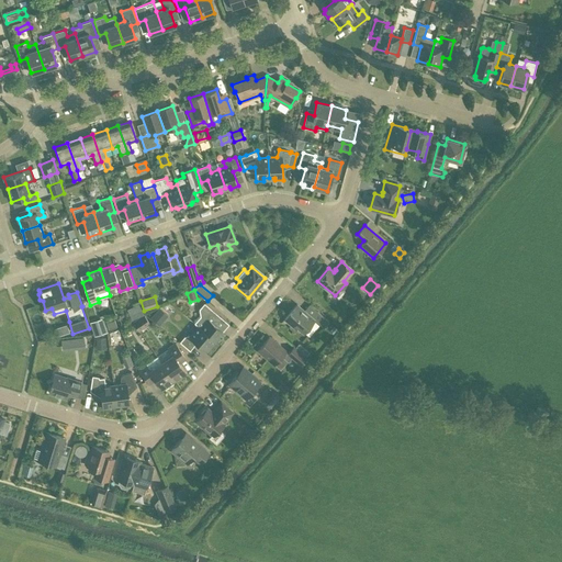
[(198,327),(214,340),(222,332),(214,325),(221,317),(204,303),(199,308),(200,316),(194,323),(199,326),(198,327)]
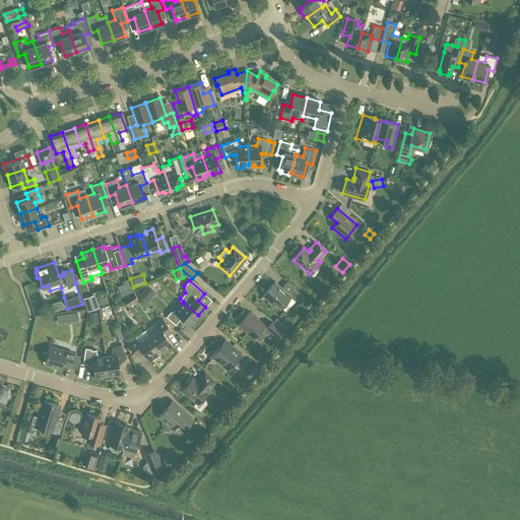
[(288,294),(274,281),(262,295),(273,305),(274,303),(280,308),(291,296),(299,303),(304,297),(294,288),(288,294)]
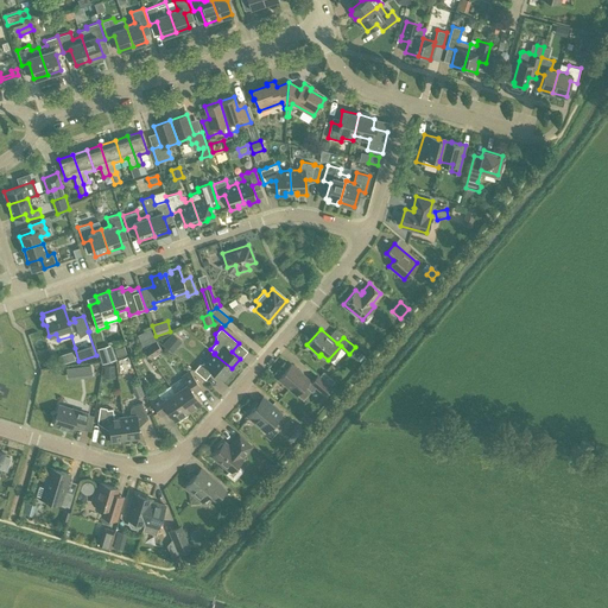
[(170,343),(178,349),(187,339),(179,331),(170,343)]
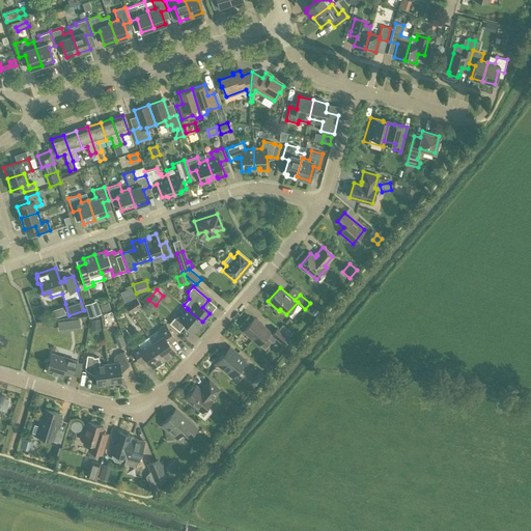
[(131,312),(142,306),(136,297),(126,304),(131,312)]
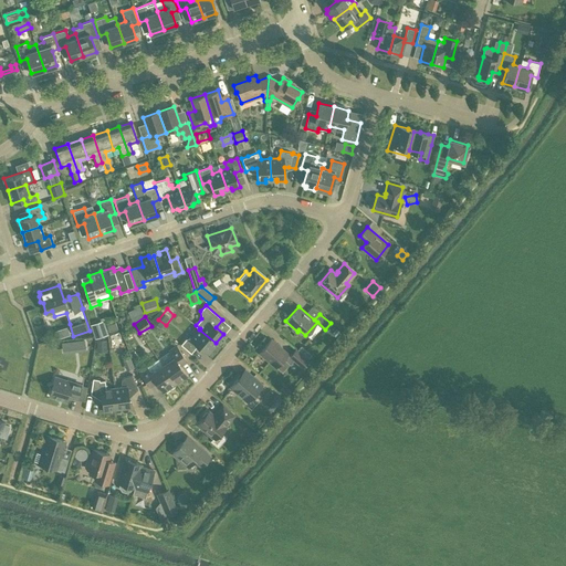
[(40,320),(40,337),(48,337),(48,341),(61,341),(61,318),(40,320)]
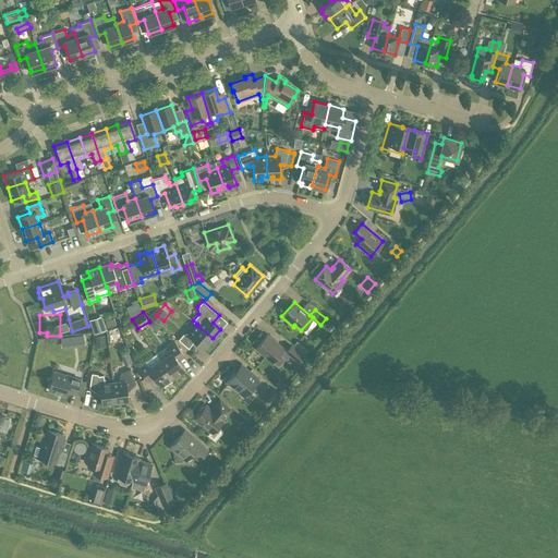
[(94,335),(107,329),(101,315),(88,320),(94,335)]
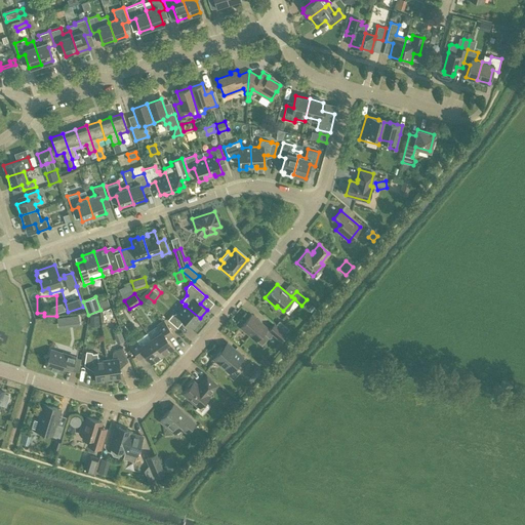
[(109,305),(107,298),(98,301),(102,308),(109,305)]
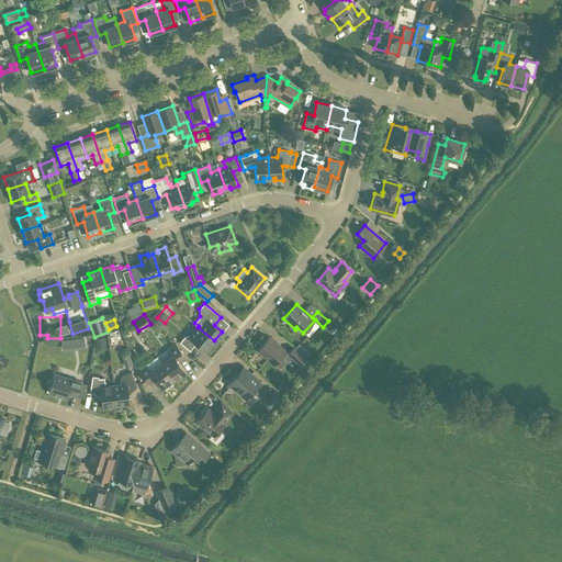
[(205,350),(214,340),(198,327),(191,335),(184,336),(180,341),(190,350),(193,346),(192,346),(195,341),(205,350)]
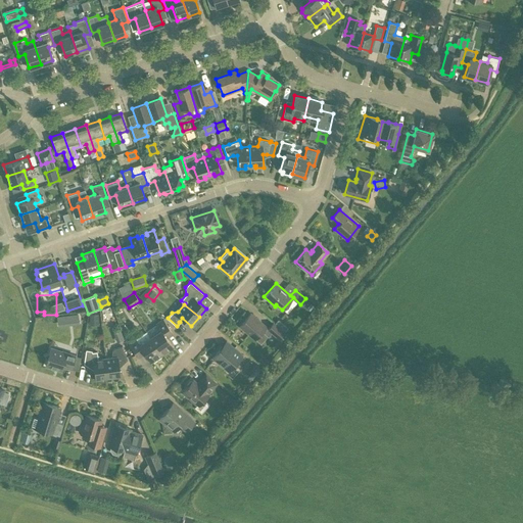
[(272,332),(280,339),(285,333),(284,332),(281,330),(273,323),(268,329),(265,327),(266,326),(250,313),(239,326),(254,339),(262,331),(269,336),(272,332)]
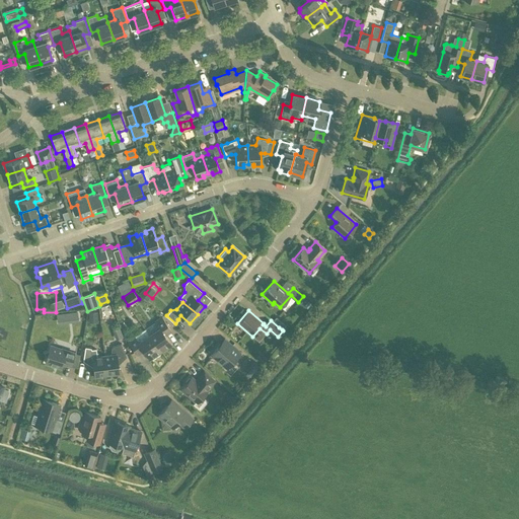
[(77,311),(68,312),(69,321),(78,320),(77,311)]
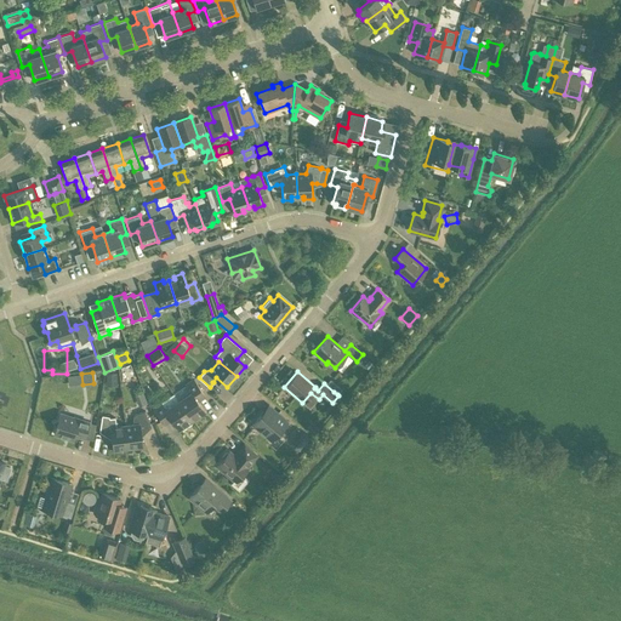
[(178,400),(193,421),(205,412),(198,400),(205,394),(193,377),(184,383),(191,392),(178,400)]
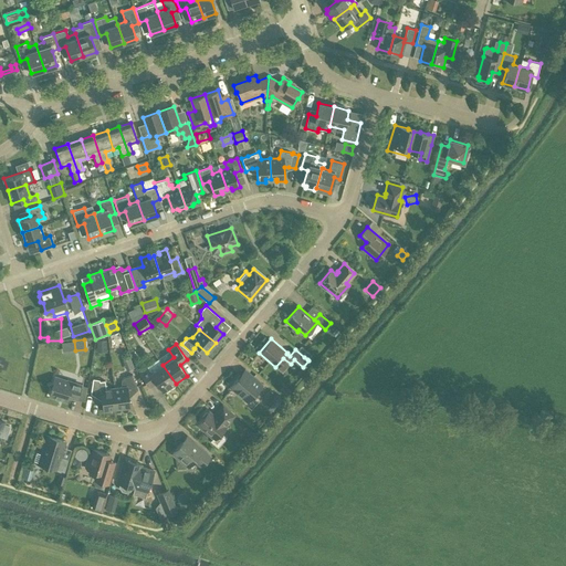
[(163,365),(158,358),(146,367),(146,365),(138,370),(147,384),(154,379),(164,392),(176,384),(163,365)]
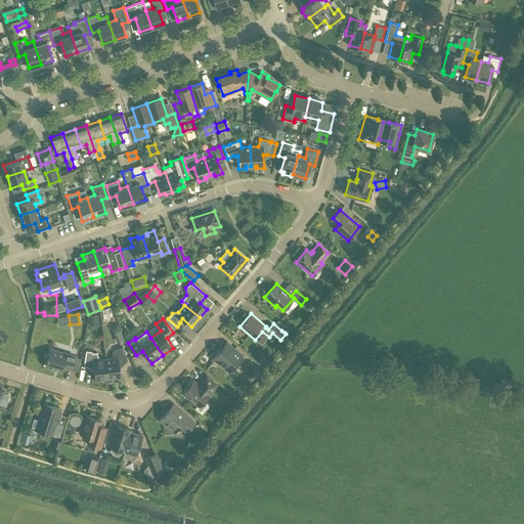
[(228,372),(243,355),(226,342),(212,358),(228,372)]
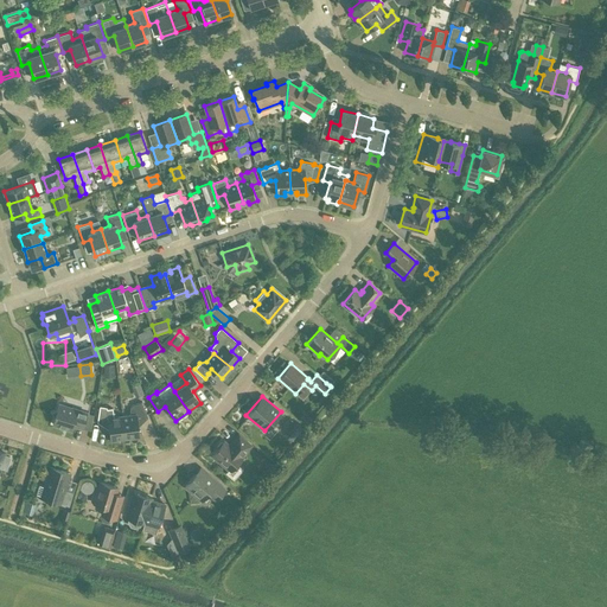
[(131,415),(121,416),(122,417),(125,436),(131,436),(131,439),(139,438),(138,422),(148,417),(141,401),(134,404),(132,406),(131,408),(129,410),(131,415)]
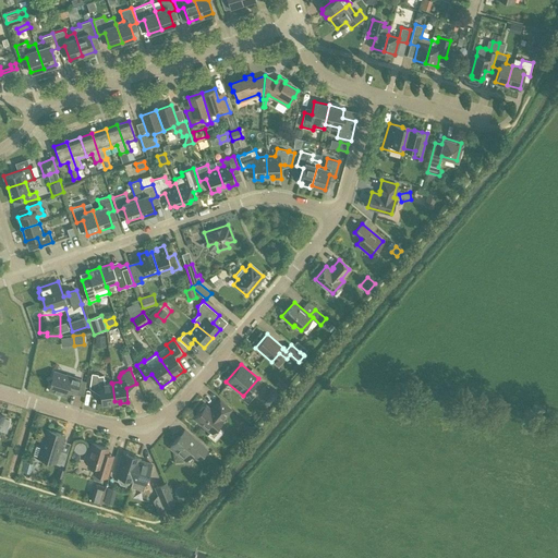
[(75,393),(80,379),(53,371),(51,378),(48,379),(50,383),(48,389),(65,395),(67,390),(75,393)]
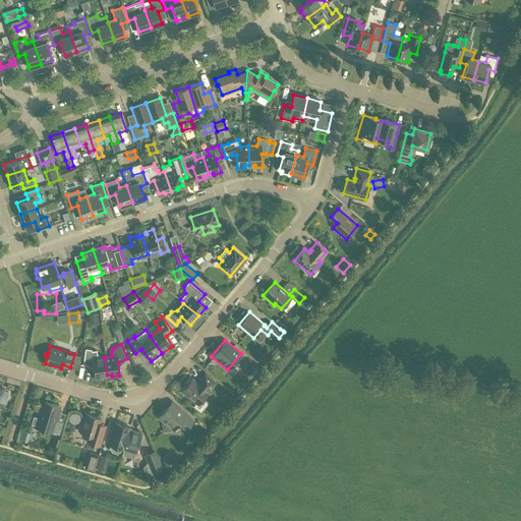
[(107,374),(104,357),(98,358),(97,350),(92,351),(92,349),(85,348),(83,362),(93,361),(95,379),(102,378),(102,375),(107,374)]
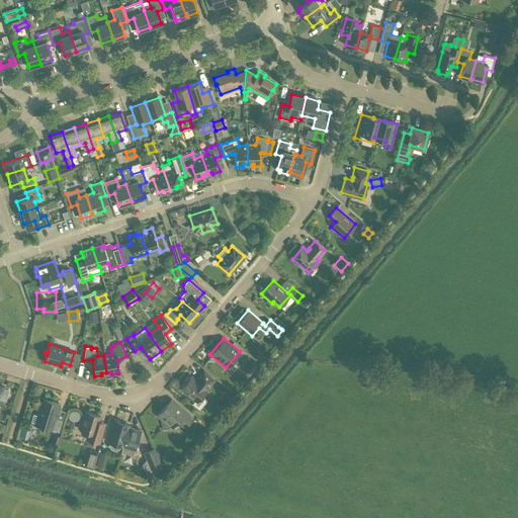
[(261,363),(266,357),(260,352),(255,358),(261,363)]
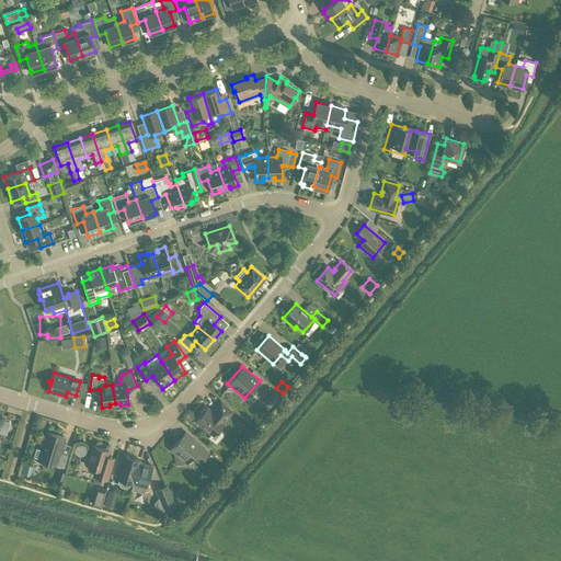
[(224,421),(232,411),(220,401),(212,412),(207,408),(206,409),(204,409),(199,413),(201,414),(195,421),(213,435),(224,422),(224,421)]
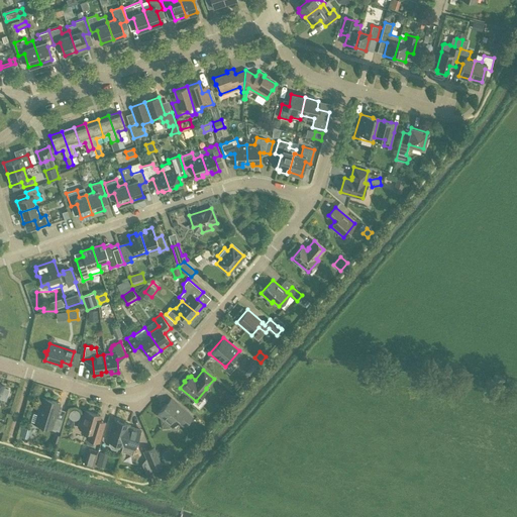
[(3,387),(4,386),(0,384),(0,398),(6,400),(9,389),(3,387)]
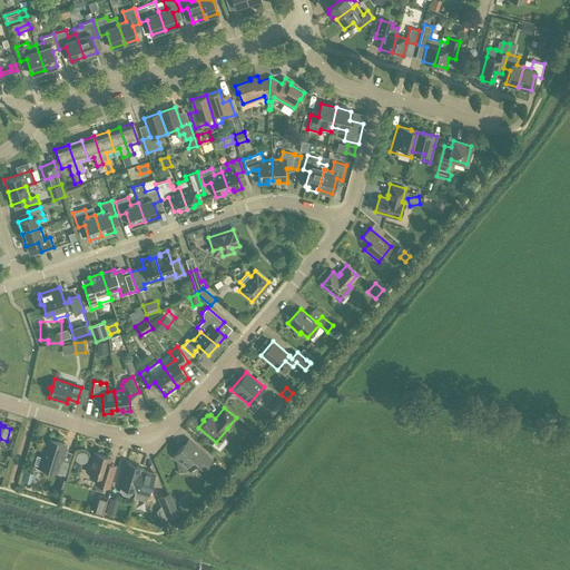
[(43,450),(41,458),(37,455),(35,464),(36,464),(36,467),(65,475),(69,462),(61,460),(66,444),(45,438),(41,449),(43,450)]
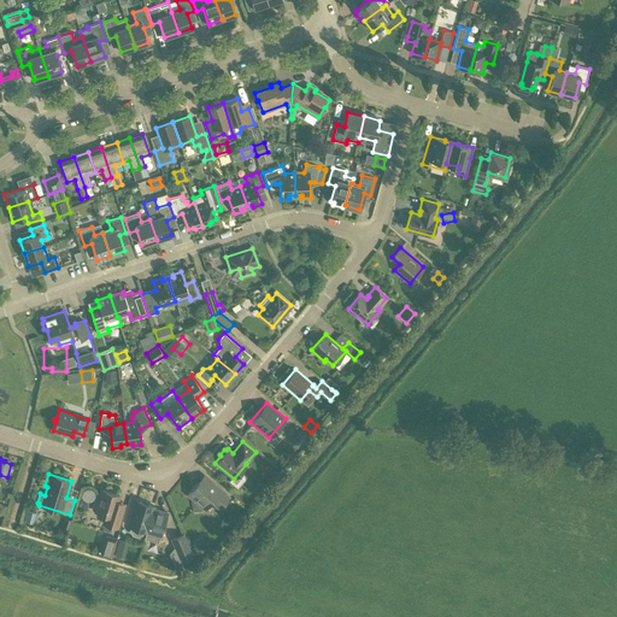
[(207,489),(198,481),(187,494),(205,510),(211,501),(219,509),(229,497),(212,483),(207,489)]
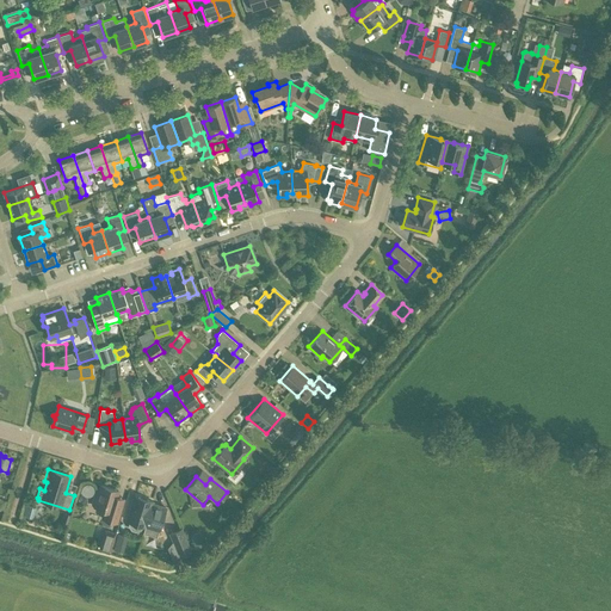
[(115,501),(118,491),(100,486),(98,495),(96,495),(92,505),(94,505),(94,507),(105,510),(102,518),(109,520),(118,523),(123,505),(115,501)]
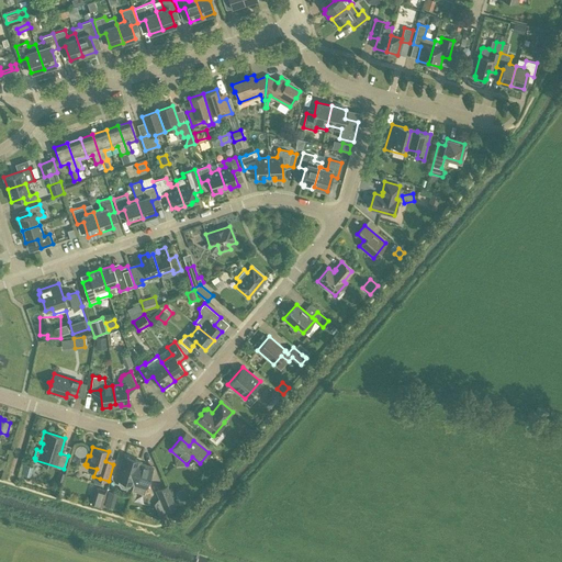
[(133,485),(139,463),(141,461),(124,456),(116,479),(119,480),(119,484),(121,487),(125,489),(130,487),(131,484),(133,485)]
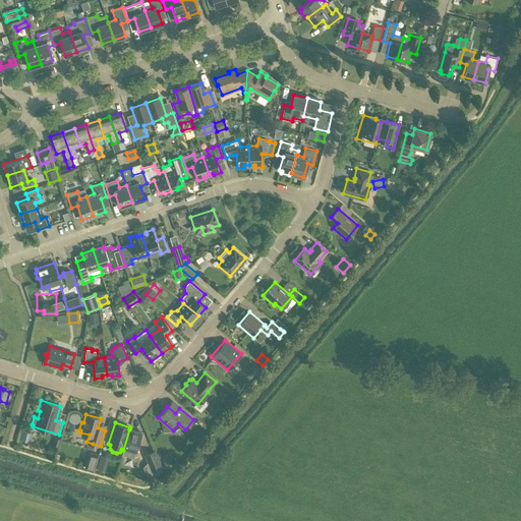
[(129,429),(123,450),(125,450),(126,453),(131,454),(133,453),(135,453),(141,432),(129,429)]
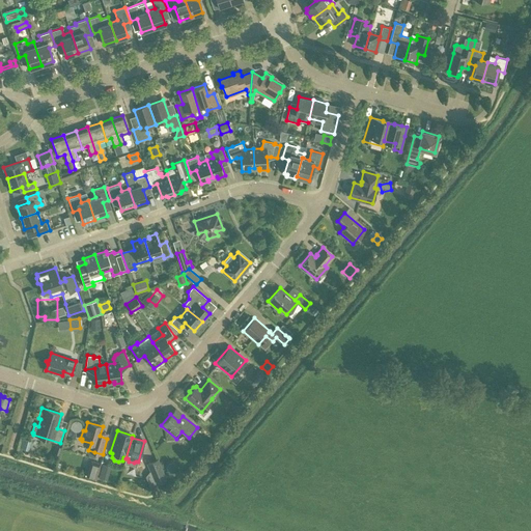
[(95,479),(101,463),(91,459),(86,476),(95,479)]
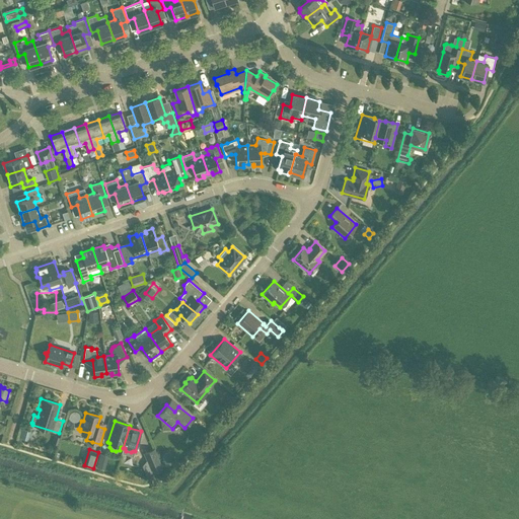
[(147,477),(153,474),(162,470),(153,449),(144,453),(151,468),(145,471),(147,477)]
